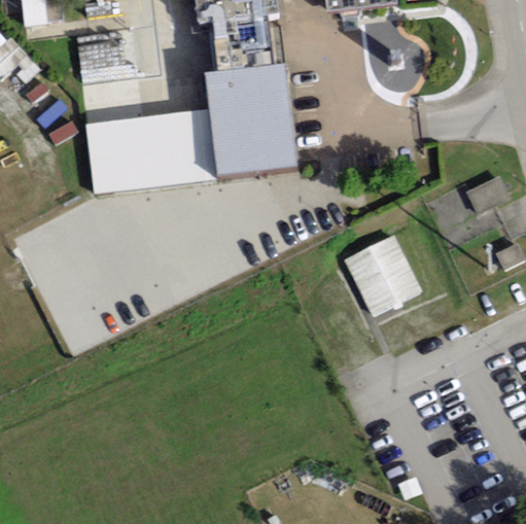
[(25,0),(26,24),(67,22),(65,0),(25,0)]
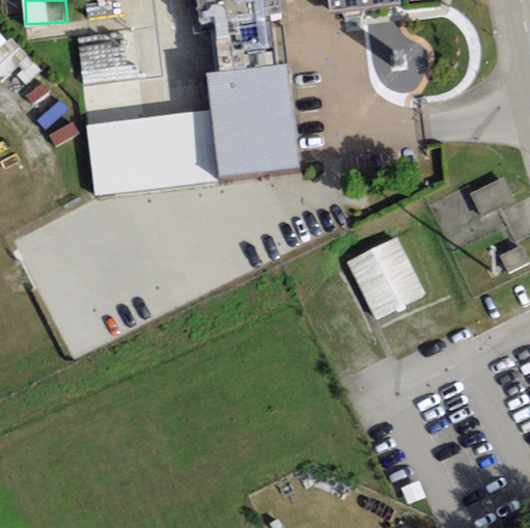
[(219,179),(300,170),(278,0),(196,0),(199,17),(213,18),(218,68),(205,72),(210,107),(219,179)]
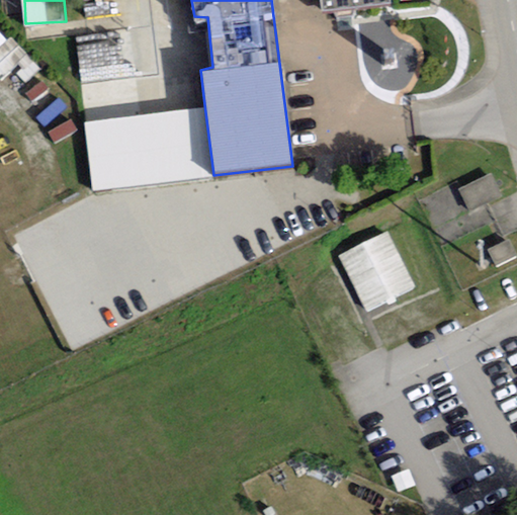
[(320,0),(322,9),(393,1),(393,0),(320,0)]
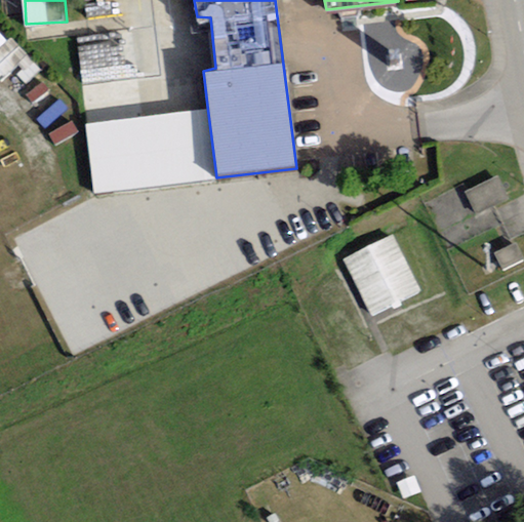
[(86,122),(94,193),(216,177),(207,106),(86,122)]
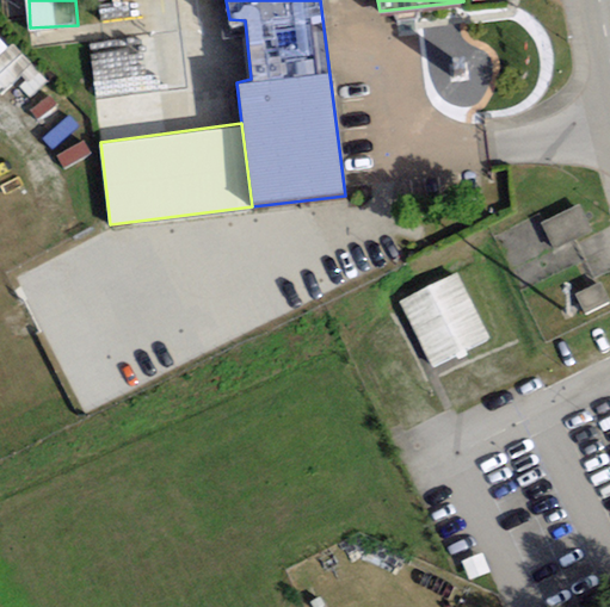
[(559,248),(596,230),(583,203),(546,221),(559,248)]
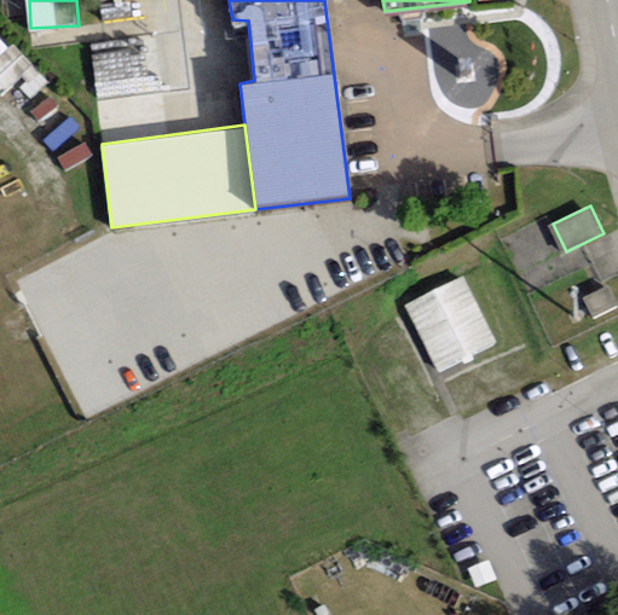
[(399,307),(429,370),(484,343),(454,280),(399,307)]
